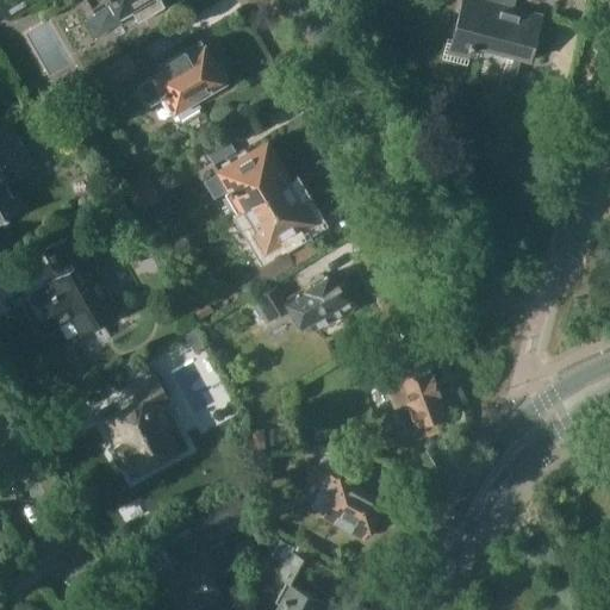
[(0,0),(0,20),(5,18),(7,23),(33,7),(29,0),(0,0)]
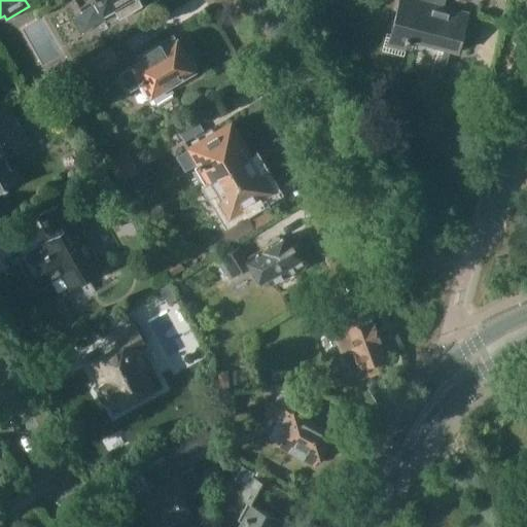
[(138,2),(136,0),(75,0),(80,8),(93,0),(96,0),(108,20),(138,2)]
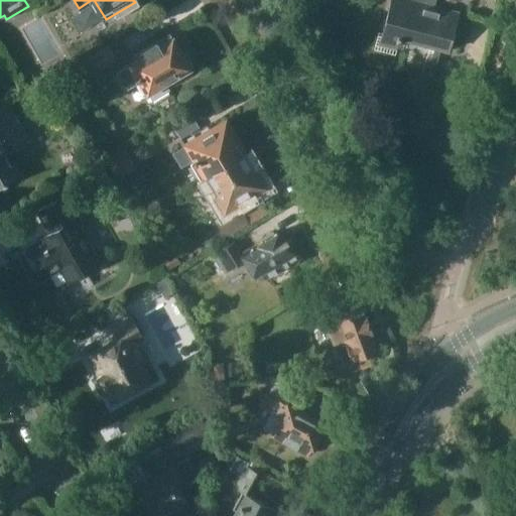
[(391,0),(382,34),(397,38),(396,41),(399,42),(400,38),(434,48),(432,58),(427,56),(422,75),(433,78),(440,49),(447,51),(459,12),(439,7),(438,12),(433,11),(435,0),(391,0)]
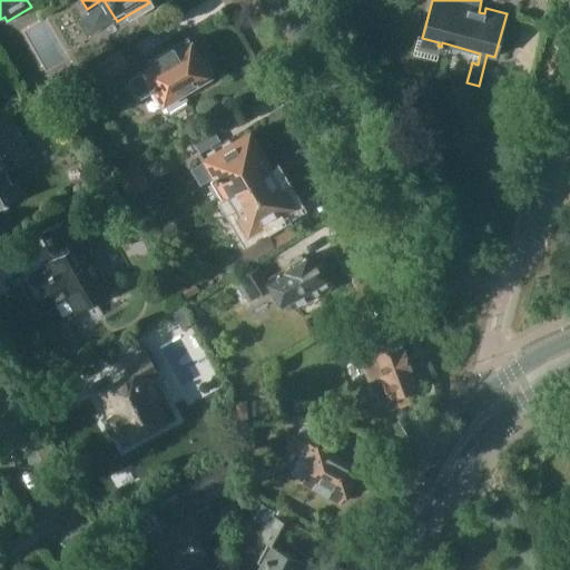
[(150,67),(128,80),(138,98),(154,88),(166,108),(178,100),(176,96),(215,74),(206,59),(202,61),(192,43),(182,49),(178,43),(147,62),(150,67)]
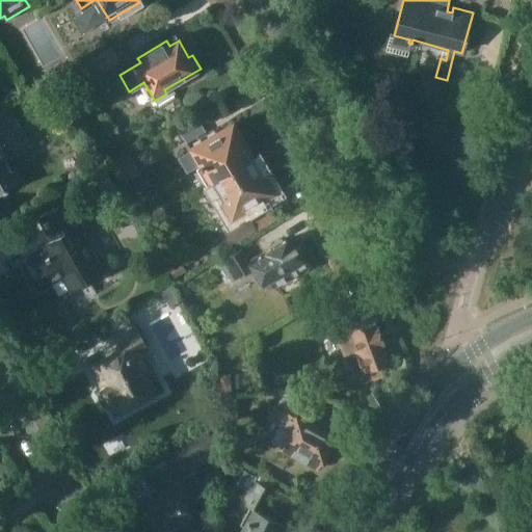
[(122,61),(111,45),(110,47),(110,48),(95,58),(92,57),(91,58),(95,65),(99,72),(100,74),(101,74),(102,73),(102,72),(118,61),(120,62),(122,61)]
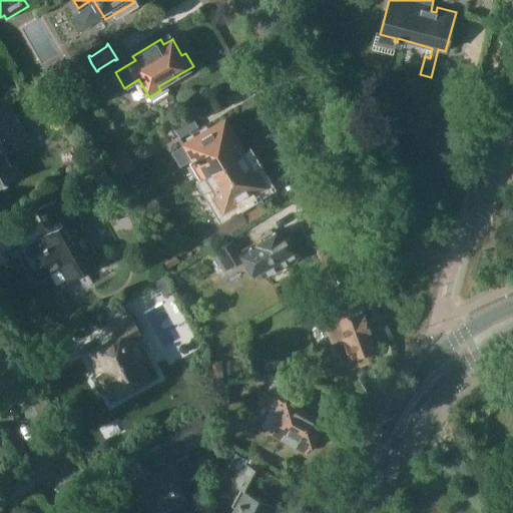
[(31,141),(22,126),(8,102),(0,106),(0,136),(3,142),(0,144),(0,186),(22,175),(15,163),(10,166),(5,158),(10,155),(10,153),(31,141)]
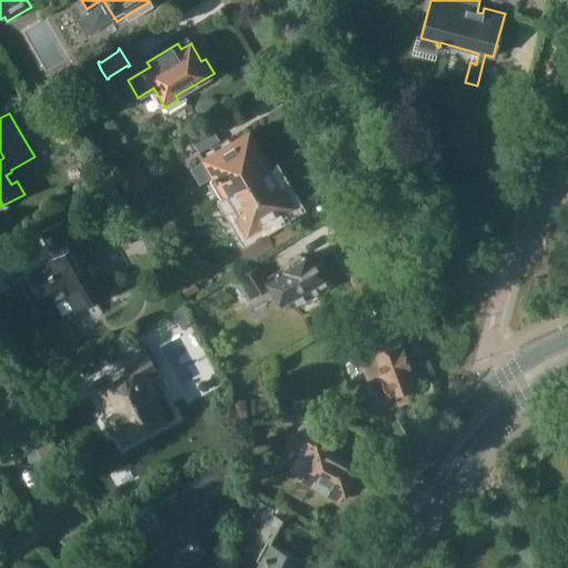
[(222,195),(271,166),(261,150),(260,151),(249,132),(204,159),(214,175),(212,176),(214,179),(212,180),(222,195)]
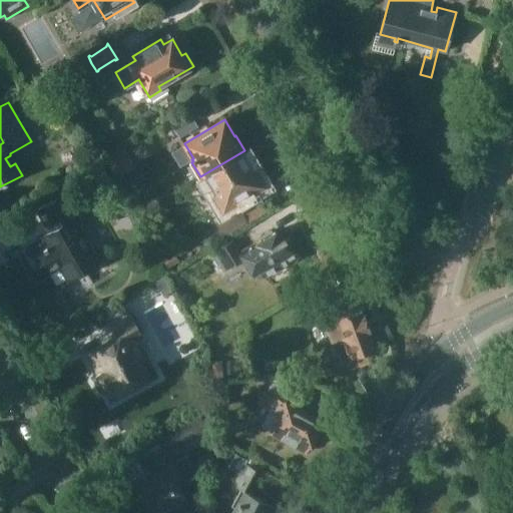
[(124,148),(102,161),(113,179),(134,167),(124,148)]
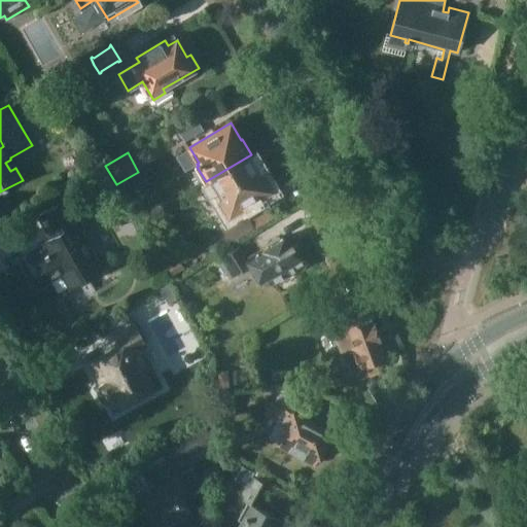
[(251,154),(206,181),(216,200),(219,198),(230,216),(271,191),(260,174),(261,173),(251,154)]
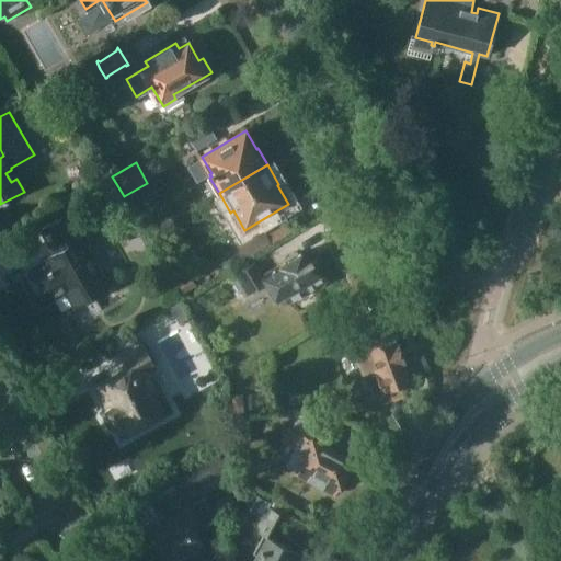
[(54,270),(38,278),(49,299),(66,289),(76,307),(107,288),(99,274),(109,268),(96,248),(91,251),(70,214),(42,230),(56,253),(47,259),(54,270)]
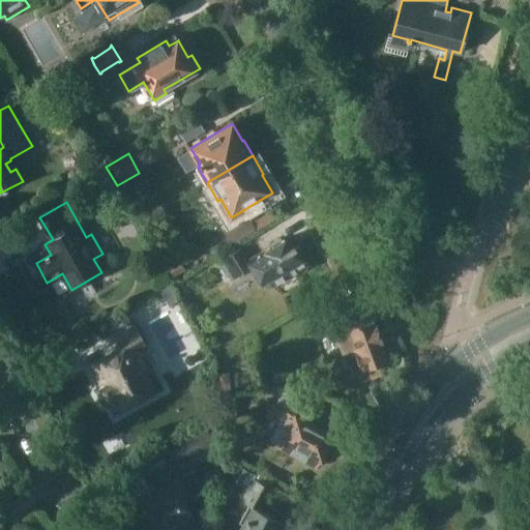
[(285,239),(247,261),(240,248),(234,253),(231,248),(218,257),(221,261),(217,263),(225,274),(228,273),(233,282),(252,270),(261,286),(268,282),(271,288),(299,272),(302,273),(308,270),(308,267),(315,263),(302,242),(296,246),(295,244),(290,247),(285,239)]
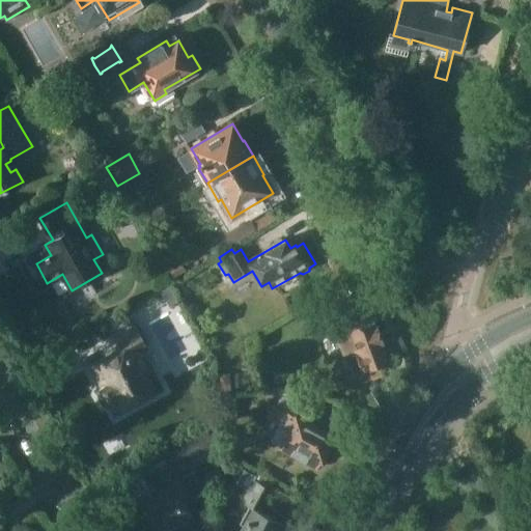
[(172,280),(184,273),(176,261),(165,269),(172,280)]
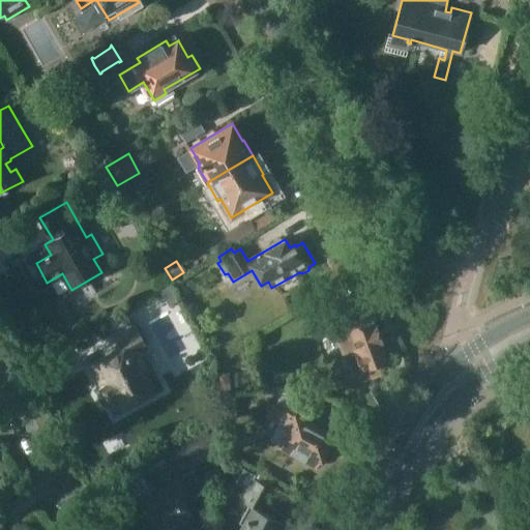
[(177,299),(172,288),(162,294),(168,304),(177,299)]
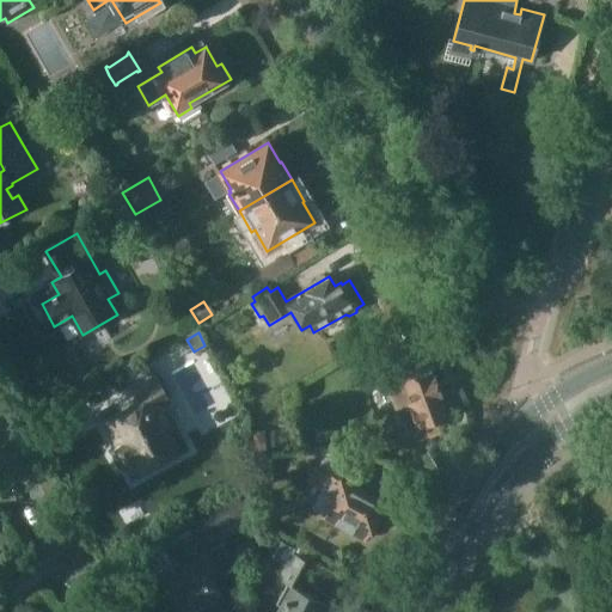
[(405,366),(410,365),(403,344),(355,361),(362,381),(391,371),(392,375),(386,378),(398,409),(410,404),(417,427),(422,426),(426,436),(440,432),(435,420),(445,417),(436,397),(439,396),(436,390),(433,378),(430,379),(424,362),(407,369),(405,366)]
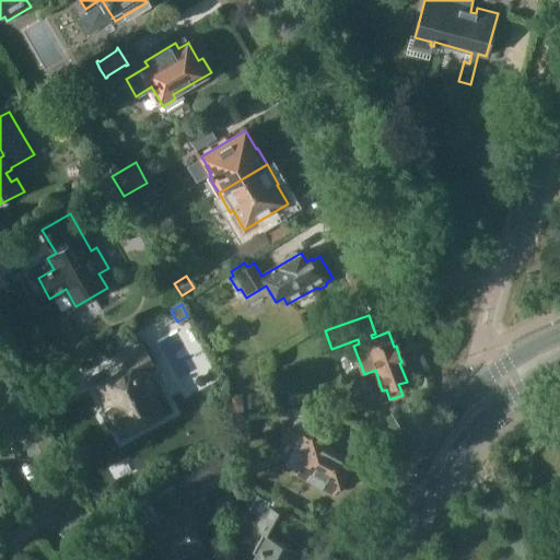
[(128,371),(97,388),(108,408),(104,411),(113,428),(118,424),(121,432),(124,431),(139,424),(161,411),(152,395),(159,392),(148,371),(155,366),(144,345),(142,346),(132,329),(115,338),(125,356),(120,358),(128,371)]
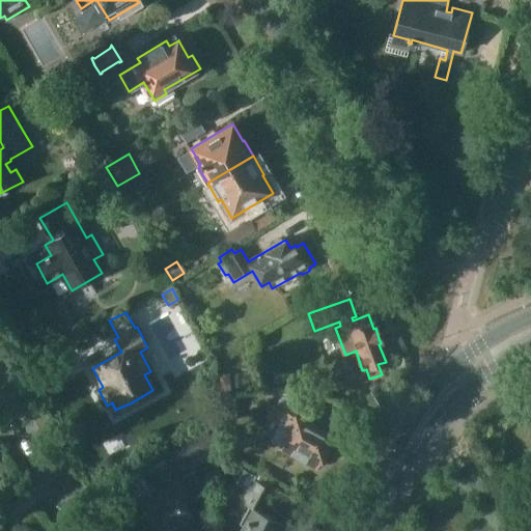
[(329,435),(276,406),(268,420),(275,423),(266,440),(317,469),(322,468),(327,458),(326,454),(337,434),(331,430),(329,435)]
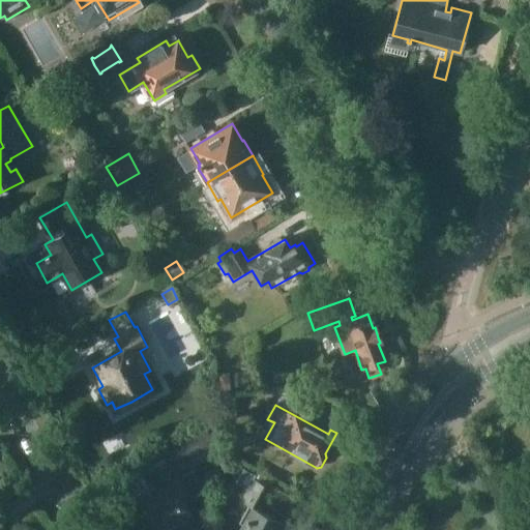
[(169,453),(172,462),(173,464),(196,452),(198,457),(218,445),(211,432),(169,453)]
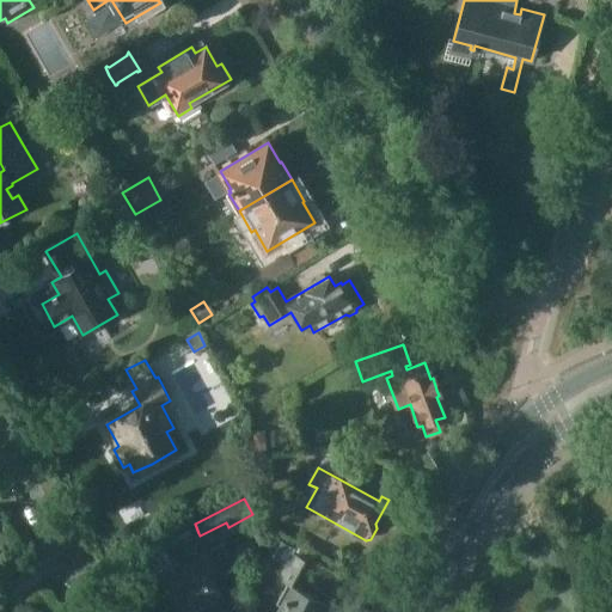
[(314,565),(319,556),(298,545),(294,550),(280,542),(271,557),(285,565),(276,579),(287,585),(275,604),(281,607),(277,611),(328,611),(331,606),(300,589),(305,583),(306,582),(308,580),(310,577),(310,576),(311,575),(311,573),(311,570),(314,565)]
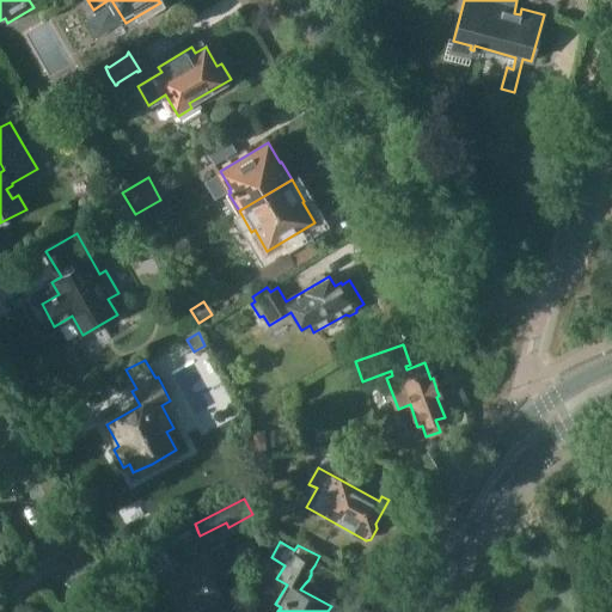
[(164,579),(163,579),(181,611),(183,611),(201,603),(201,605),(202,605),(206,610),(224,599),(214,582),(221,579),(237,570),(222,544),(207,554),(208,555),(177,573),(176,570),(164,577),(164,579)]
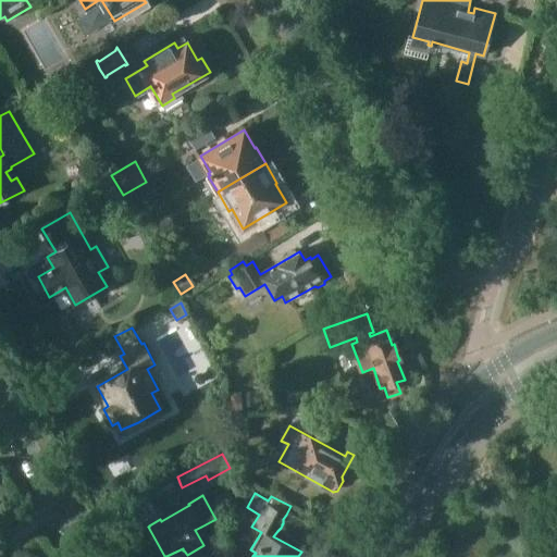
[(300,543),(311,524),(294,515),(283,533),(300,543)]
